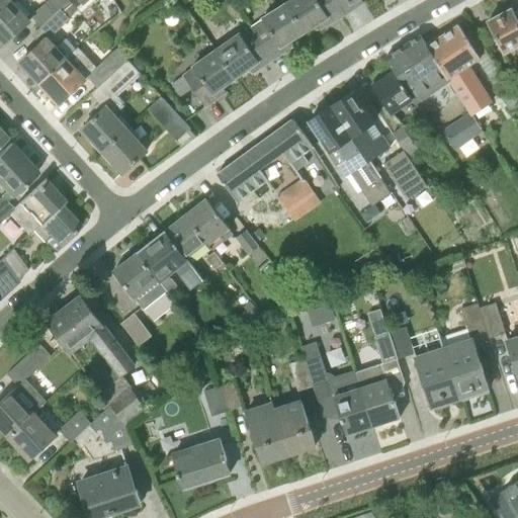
[(0,0),(0,9),(9,0),(0,0)]
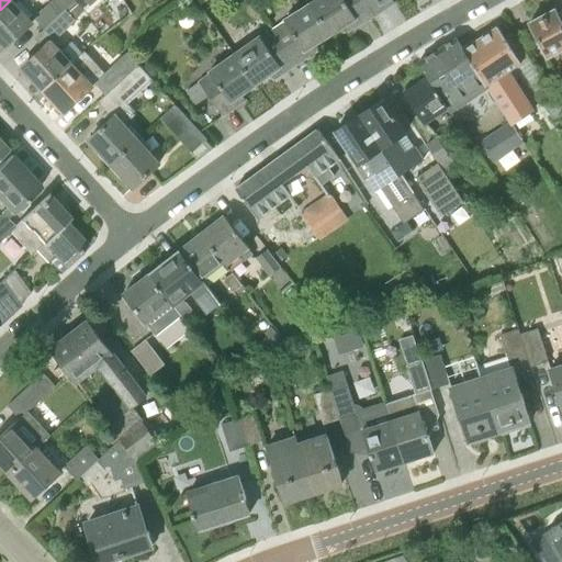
[(14,0),(10,0),(0,10),(0,43),(4,47),(33,21),(14,0)]
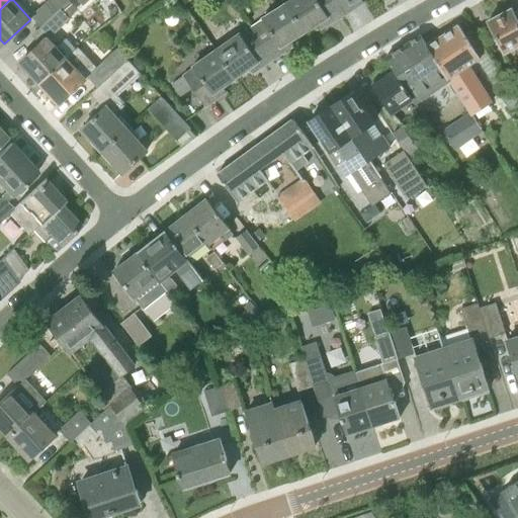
[(71,1),(70,0),(48,0),(31,16),(41,27),(62,9),(71,1)]
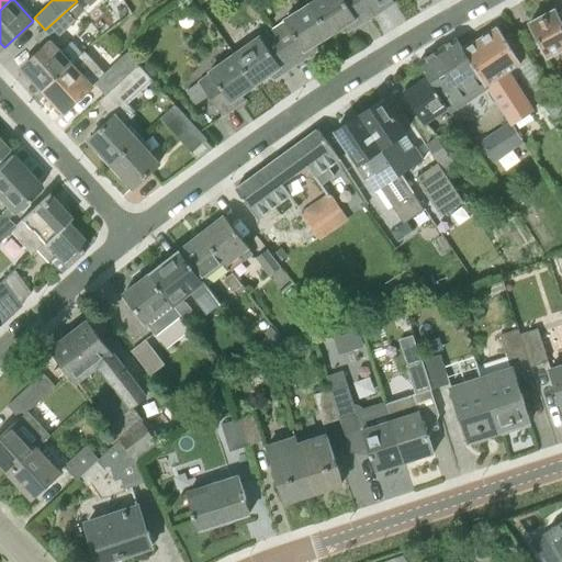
[(349,31),(370,19),(360,0),(314,0),(311,2),(330,35),(346,25),(349,31)]
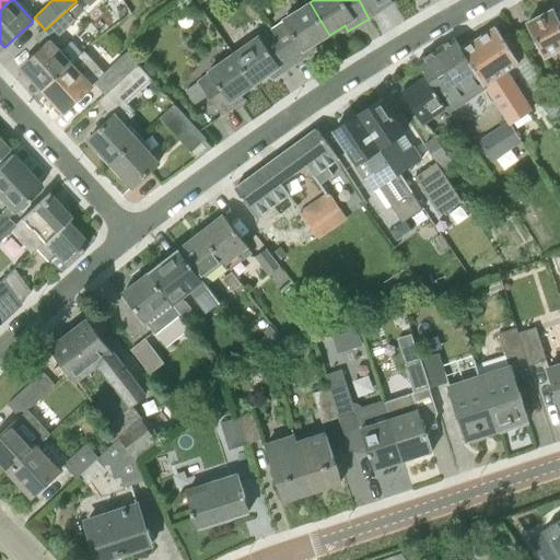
[(359,0),(369,19),(388,7),(394,3),(392,0),(359,0)]
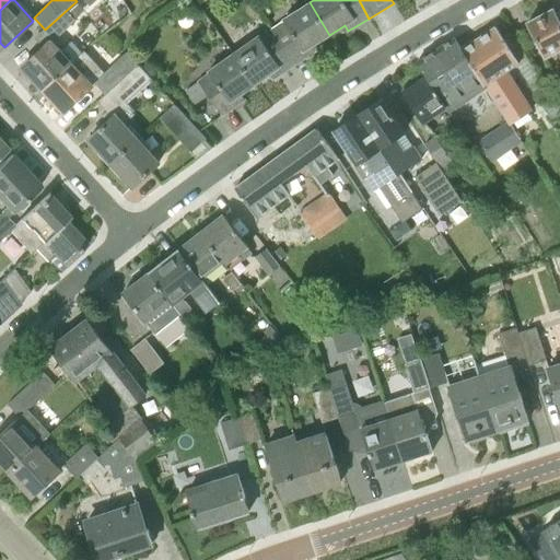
[(315,44),(329,35),(310,2),(282,19),(283,21),(272,28),(295,65),(318,49),(315,44)]
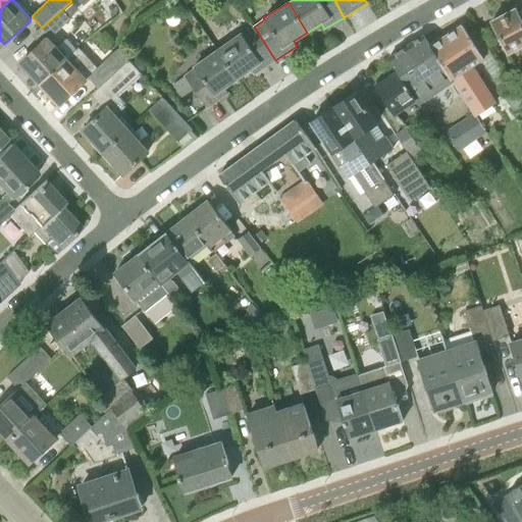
[(521,19),(517,11),(516,7),(492,19),(508,49),(506,50),(509,54),(521,48),(521,49),(521,19)]
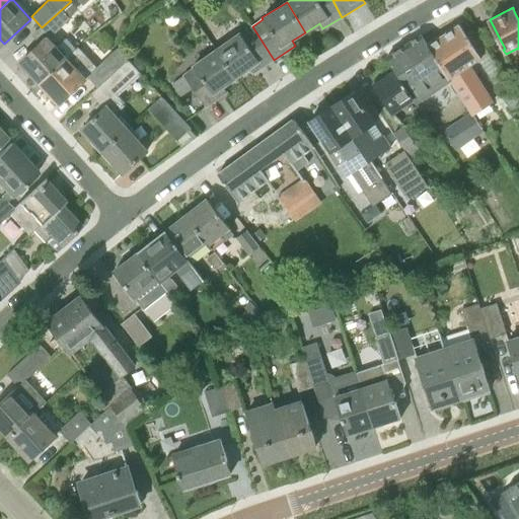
[(62,9),(42,27),(51,38),(71,18),(68,16),(62,9)]
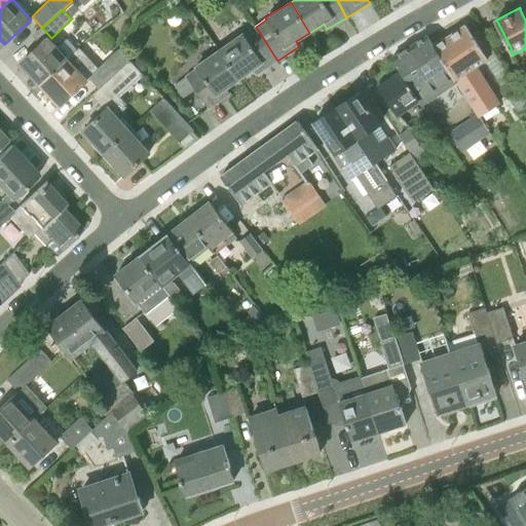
[(466,98),(476,111),(480,116),(500,103),(478,67),(489,60),(488,59),(465,25),(434,45),(457,83),(466,98)]
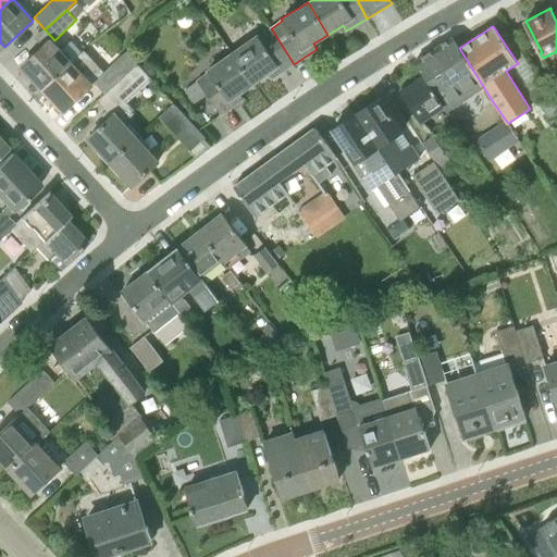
[(272,79),(294,64),(271,28),(259,37),(258,35),(231,53),(254,84),(269,74),(272,79)]
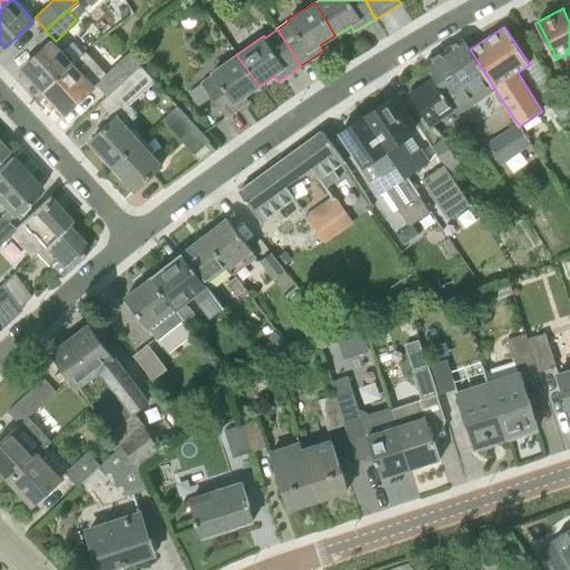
[(459,114),(495,90),(470,49),(463,38),(424,62),(435,78),(455,110),(457,109),(459,114)]
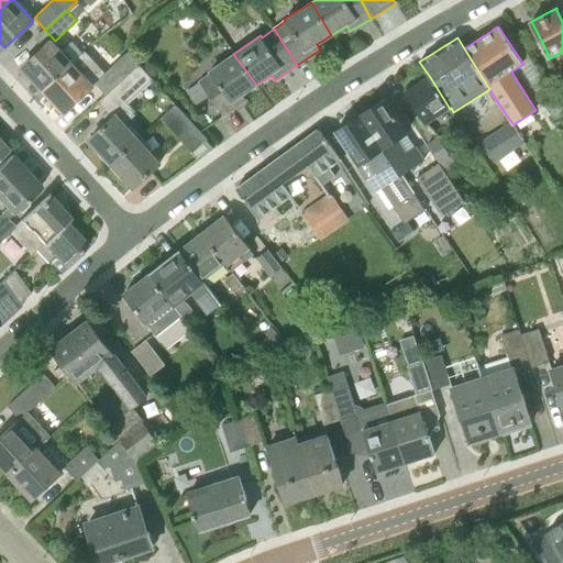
[(23,68),(44,90),(74,63),(52,40),(40,51),(41,52),(23,68)]
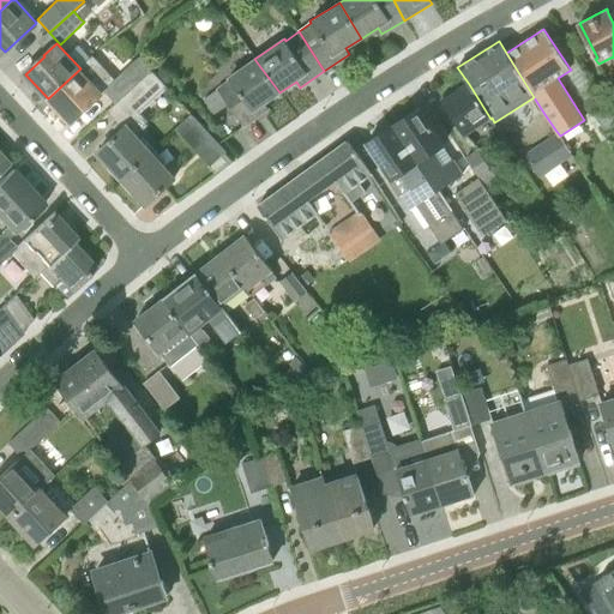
[(104,90),(116,103),(152,72),(139,58),(115,80),(94,55),(80,68),(48,98),(70,122),(104,90)]
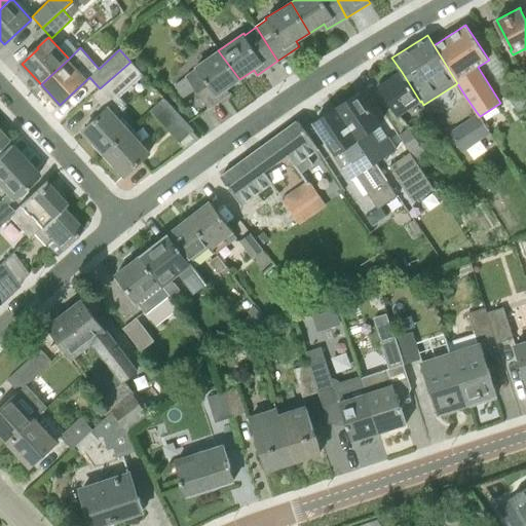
[(226,88),(239,79),(218,50),(196,66),(197,69),(187,76),(210,108),(230,94),(226,88)]
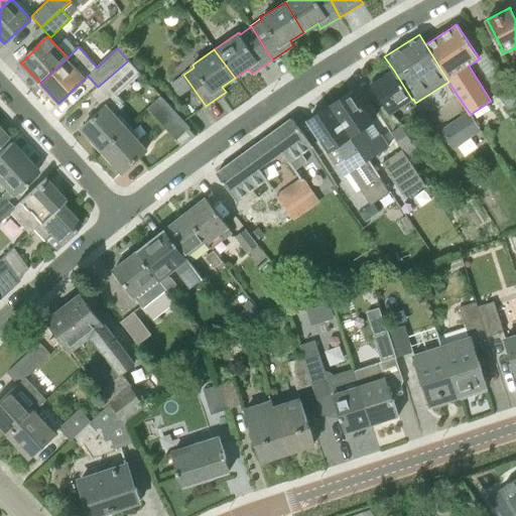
[(103,150),(127,127),(113,112),(124,102),(117,94),(140,73),(128,60),(98,87),(91,94),(99,103),(95,106),(100,112),(83,128),(103,150)]
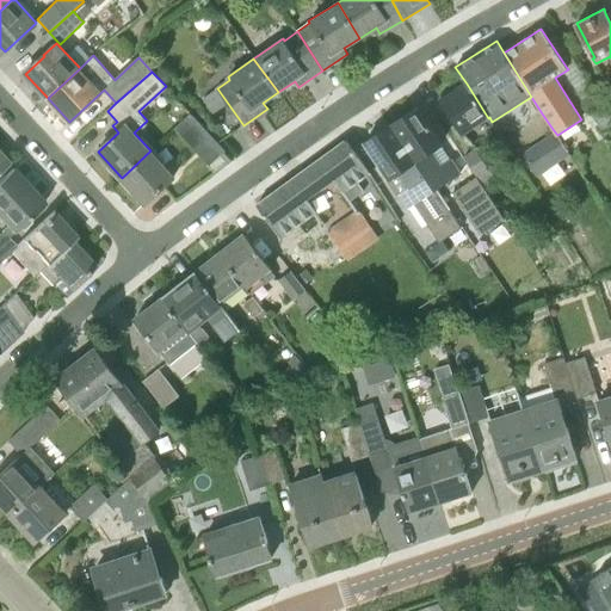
[(462,135),(488,118),(467,84),(440,100),(462,135)]
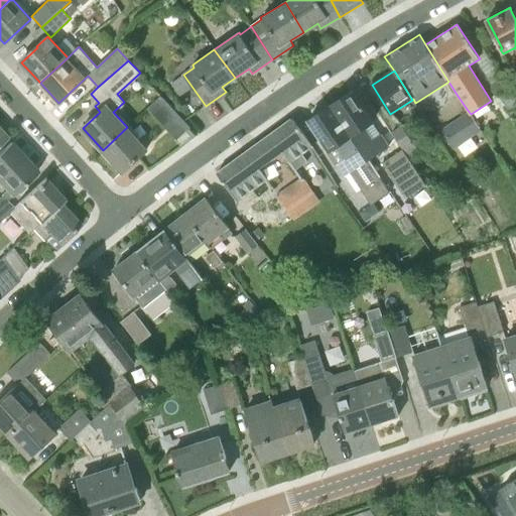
[(382,134),(381,135),(352,91),(333,104),(370,159),(390,146),(382,134)]
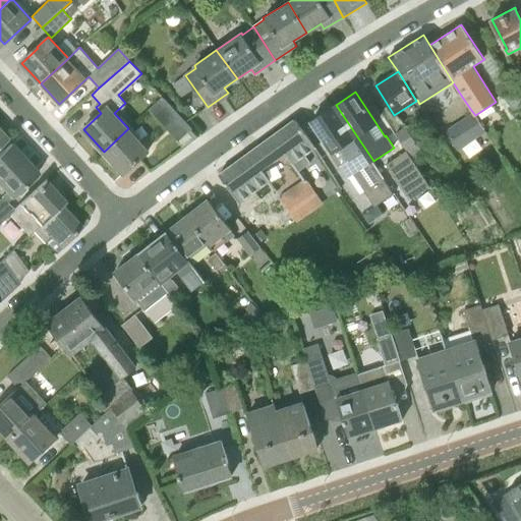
[(163,97),(151,108),(172,130),(184,119),(163,97)]
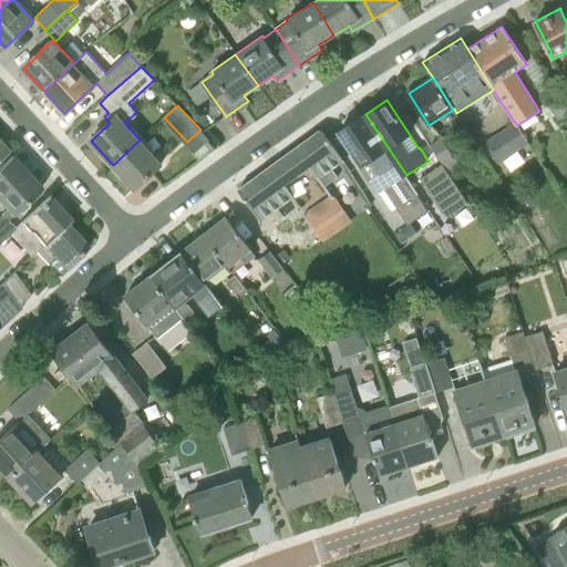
[(406,175),(366,114),(339,132),(361,166),(359,168),(369,182),(370,181),(378,194),(385,189),(409,224),(430,210),(406,175)]
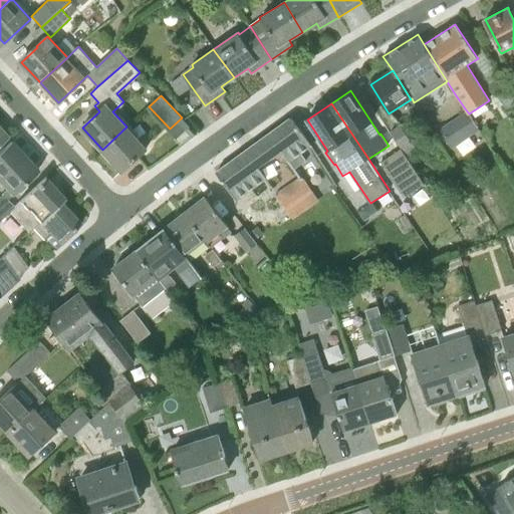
[(469,113),(465,108),(438,125),(451,146),(478,127),(469,113)]
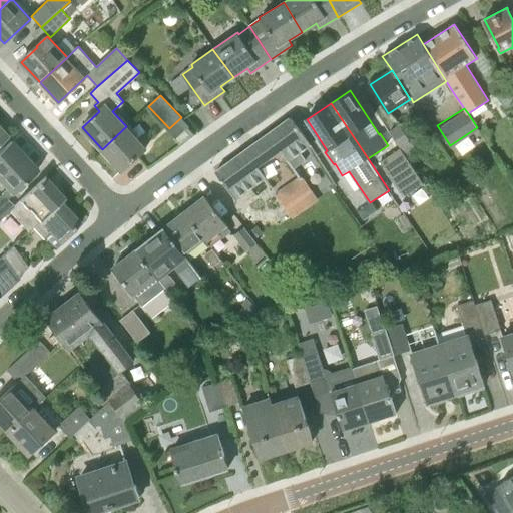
[(215,171),(236,200),(266,178),(259,168),(282,151),(294,169),(306,160),(301,153),(312,146),(291,117),(215,171)]
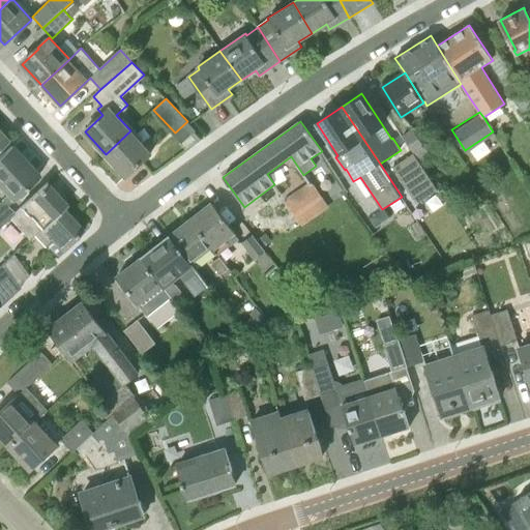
[(402,136),(413,153),(421,165),(432,157),(413,128),(402,136)]
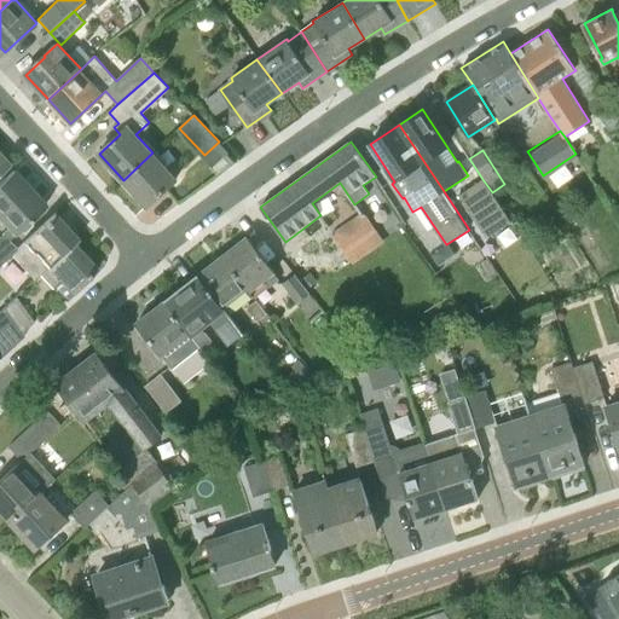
[(152,152),(123,180),(148,206),(177,179),(174,175),(152,152)]
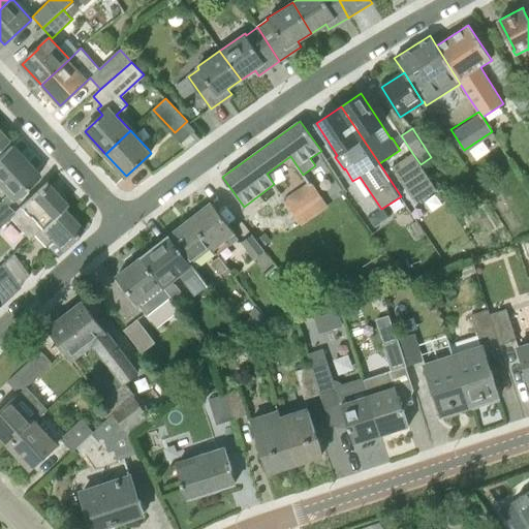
[(14,213),(7,206),(39,176),(11,146),(0,155),(0,189),(6,196),(2,200),(0,203),(0,225),(10,216),(14,213)]
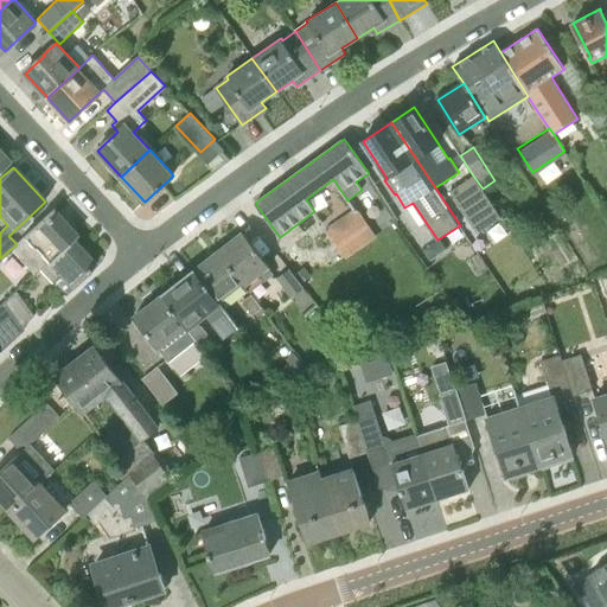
[(502,217),(483,189),(473,176),(452,190),(479,231),(502,217)]
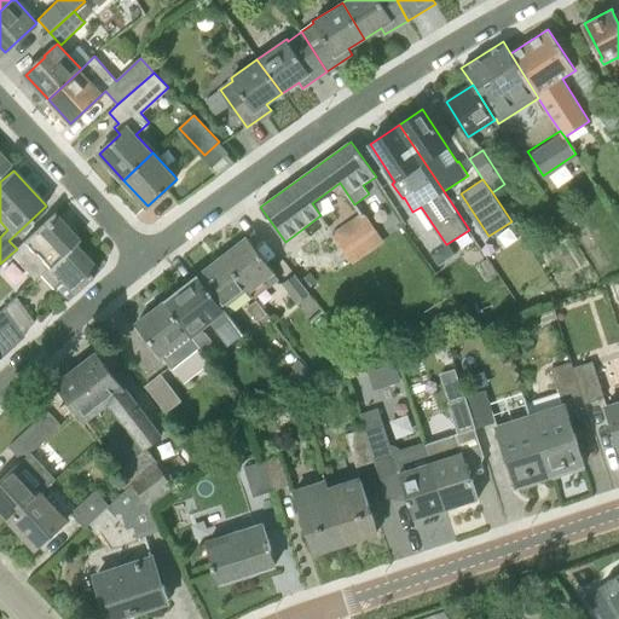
[(356,264),(386,242),(365,213),(363,215),(362,213),(333,233),(356,264)]
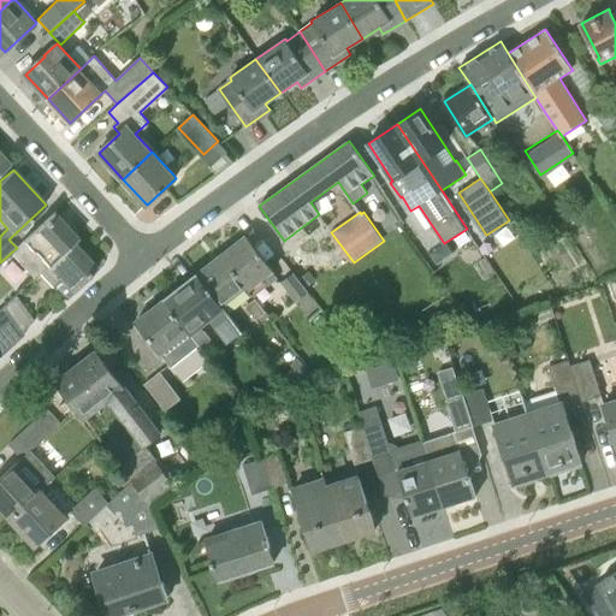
[(34,278),(42,271),(73,244),(78,240),(59,219),(54,213),(36,230),(23,242),(17,248),(12,252),(22,262),(21,264),(34,278)]
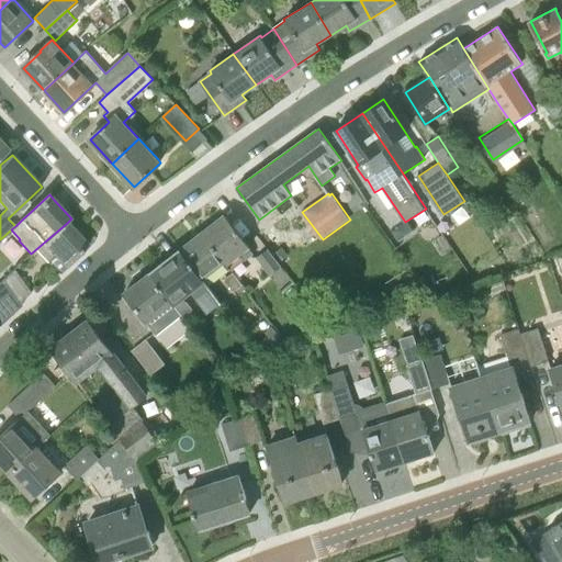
[(255,254),(250,248),(225,215),(202,234),(225,263),(228,268),(243,257),(246,261),(255,254)]
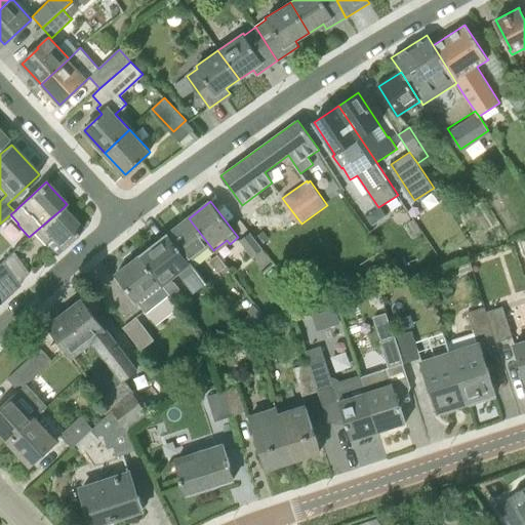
[(52,249),(56,252),(82,230),(63,208),(36,231),(52,249)]
